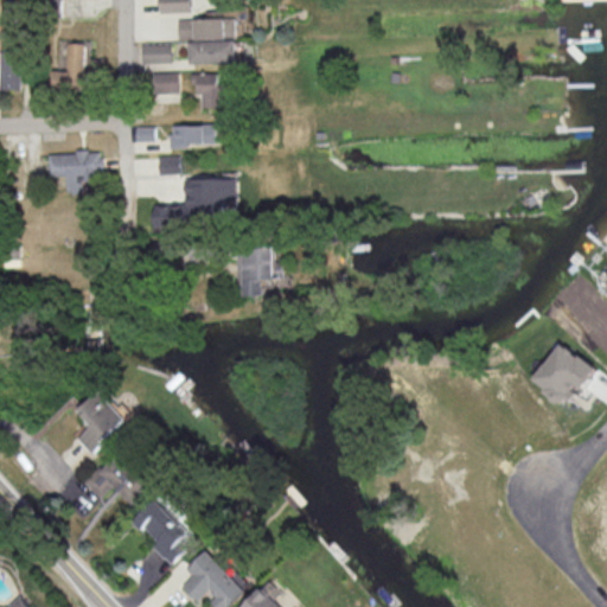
[(160,0),(161,12),(192,11),(191,0),(160,0)]
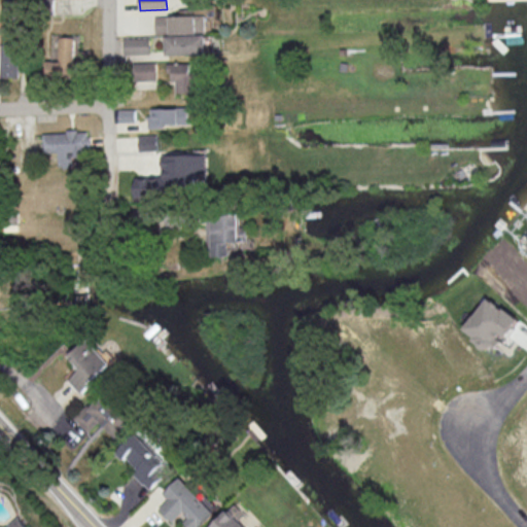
[(205,14),(154,15),(155,34),(205,33),(205,14)]
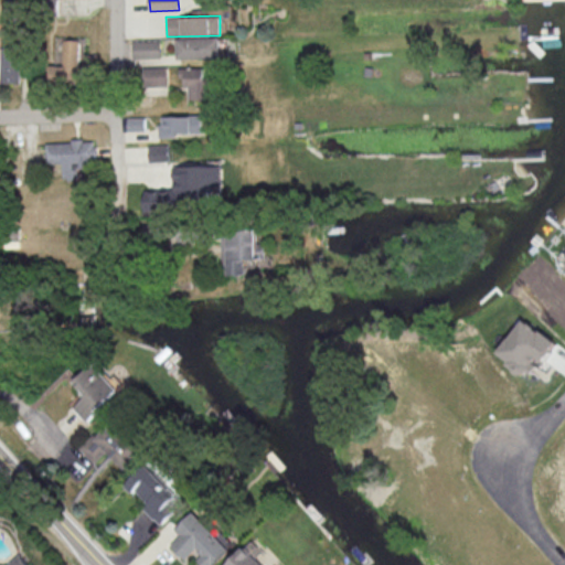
[(221,36),(178,38),(178,59),(222,57),(221,36)]
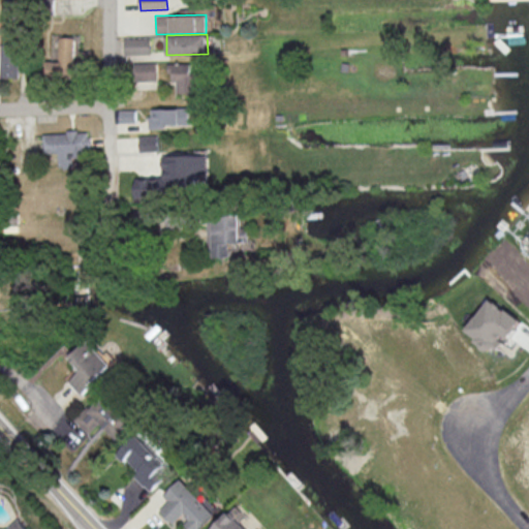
[(47,60),(48,76),(79,76),(78,36),(59,36),(60,60),(47,60)]
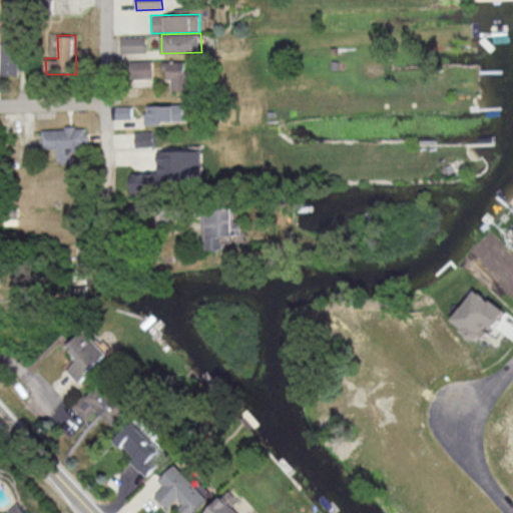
[(120,52),(146,52),(145,36),(120,37),(120,52)]
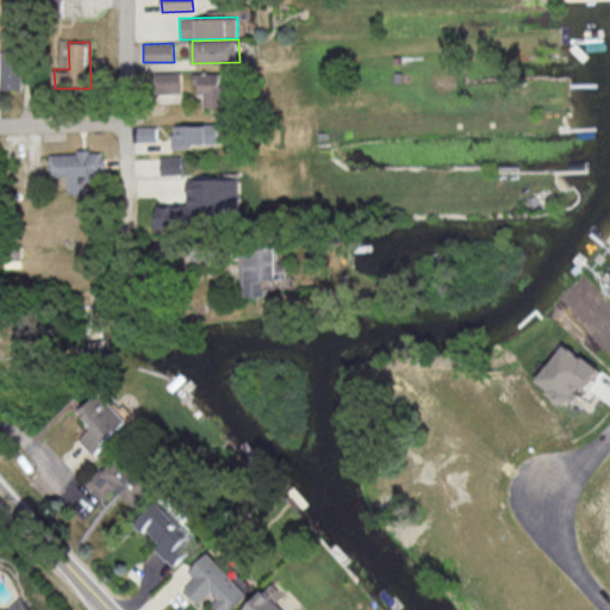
[(2,89),(26,88),(25,50),(1,50),(2,89)]
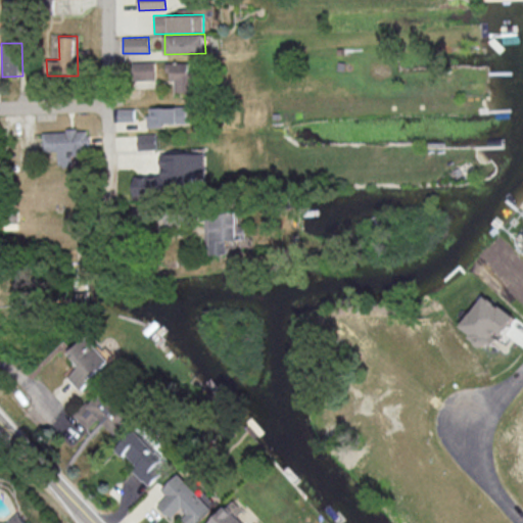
[(132,61),(133,80),(155,79),(155,60),(132,61)]
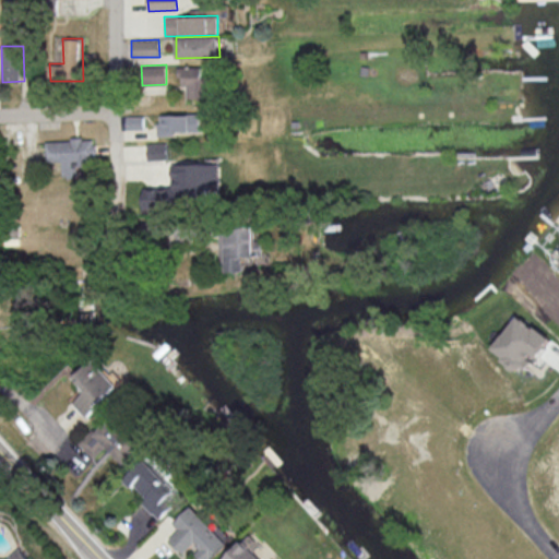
[(210,97),(211,67),(179,66),(178,86),(187,86),(187,97),(210,97)]
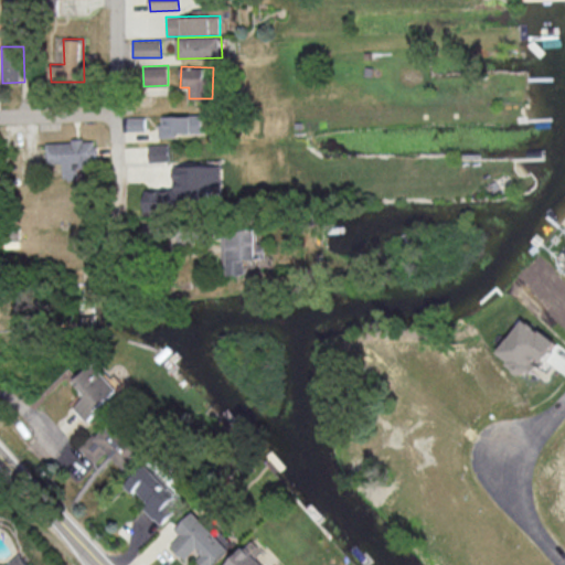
[(159,115),(159,137),(176,137),(176,134),(204,132),(203,114),(159,115)]
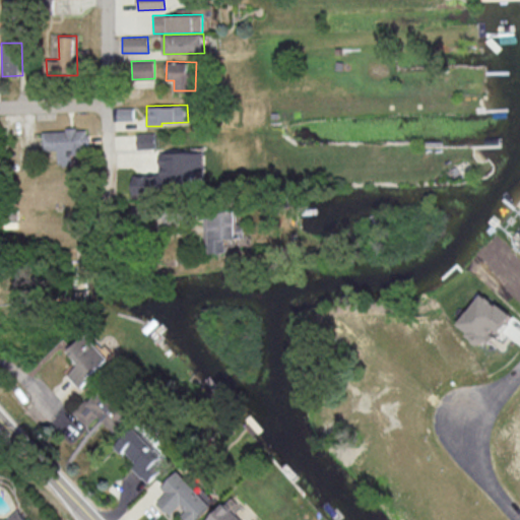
[(43,130),(44,150),(58,149),(58,164),(73,164),(73,155),(88,154),(87,129),(43,130)]
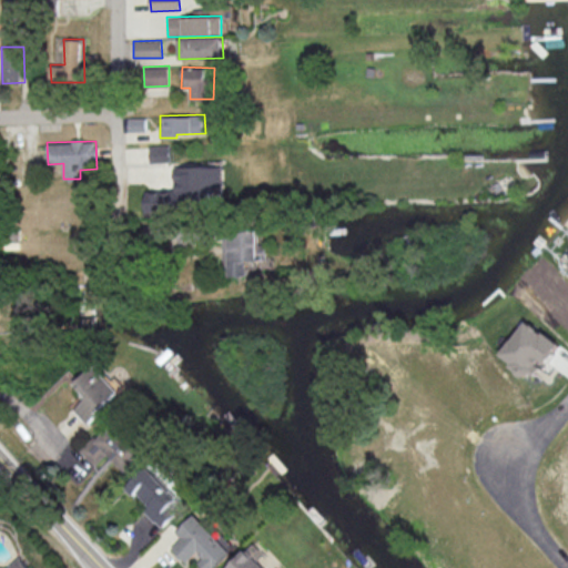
[(151,162),(170,161),(169,145),(150,145),(151,162)]
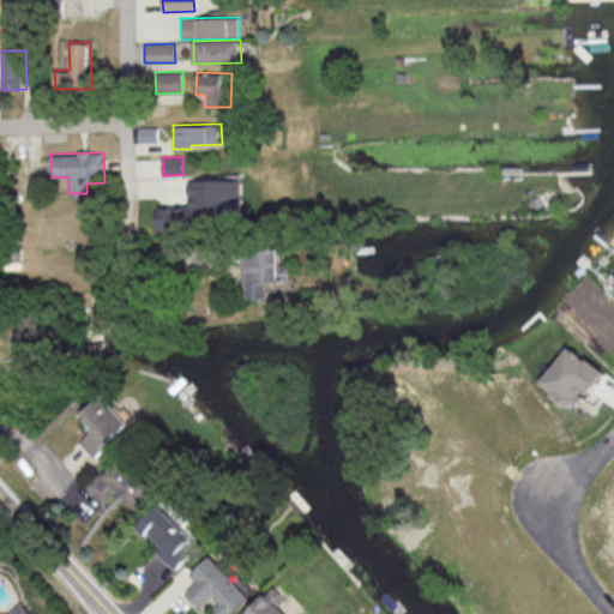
[(242,180),(191,179),(191,205),(160,205),(160,223),(232,223),(233,204),(242,204),(242,180)]
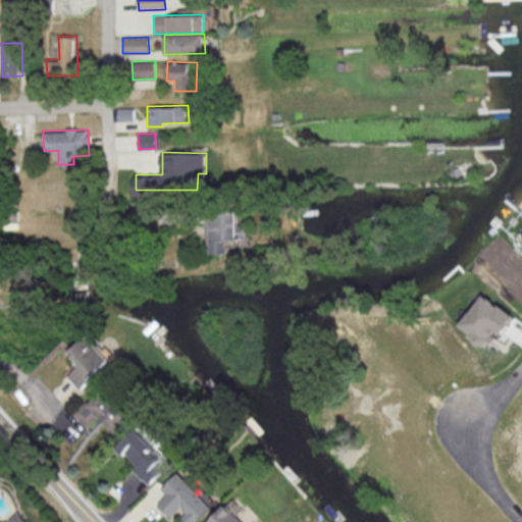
[(212,253),(228,253),(228,239),(238,238),(238,212),(211,213),(212,253)]
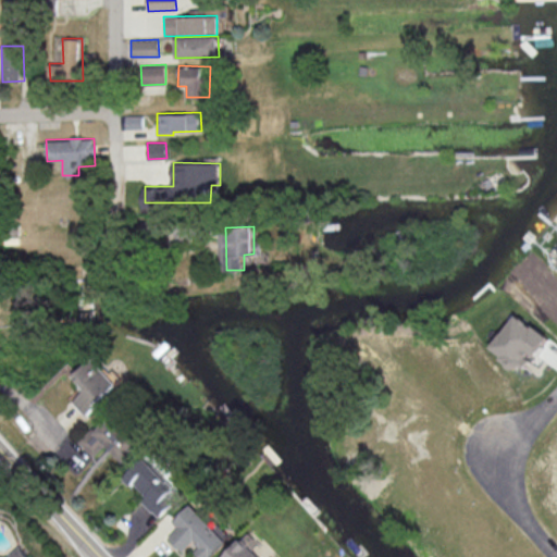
[(551,336),(519,312),(492,349),(524,372),(551,336)]
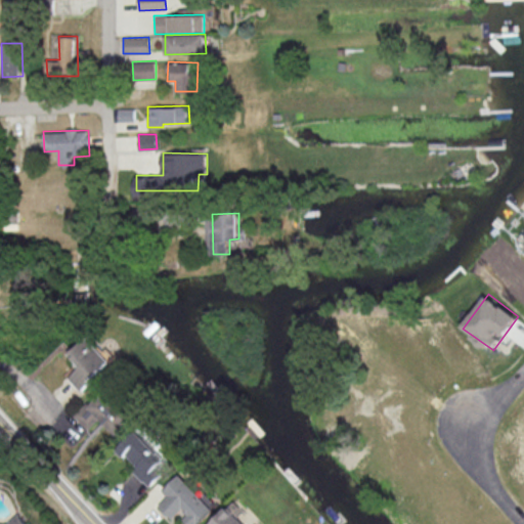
[(80,390),(111,362),(87,337),(69,353),(81,366),(69,378),(80,390)]
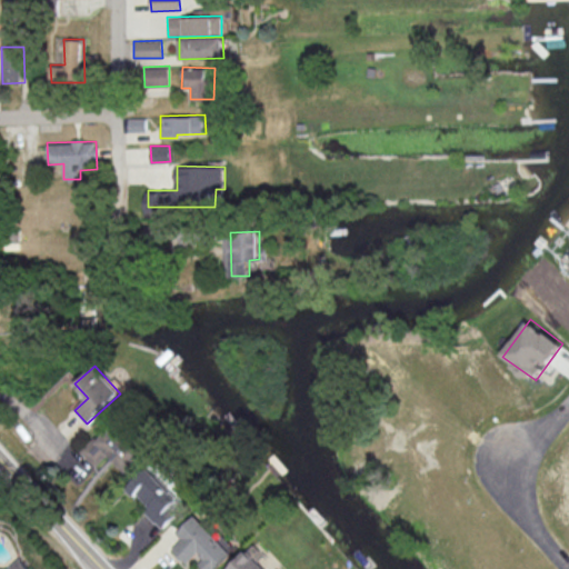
[(127,472),(145,453),(110,421),(81,452),(96,466),(107,453),(127,472)]
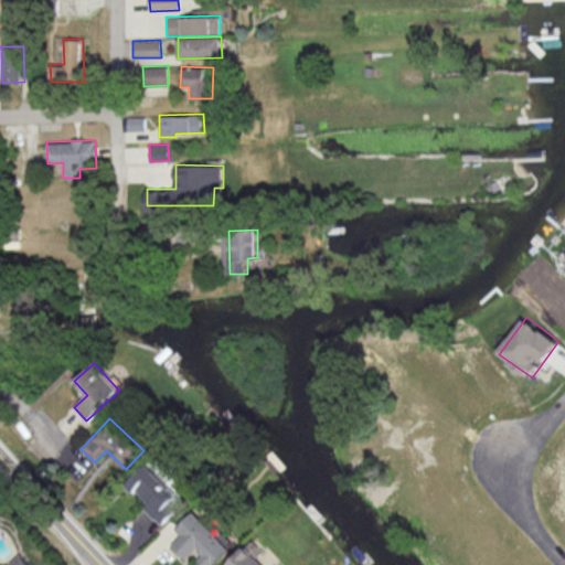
[(148,503),(145,507),(159,523),(183,501),(149,464),(128,482),(148,503)]
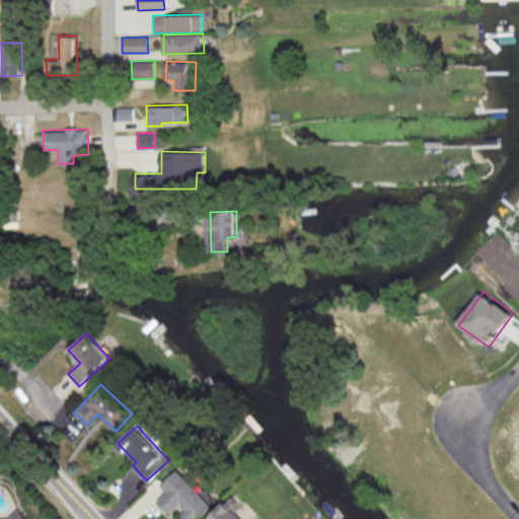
[(189,518),(194,518),(210,504),(178,469),(160,486),(165,491),(157,500),(170,514),(177,507),(189,518)]
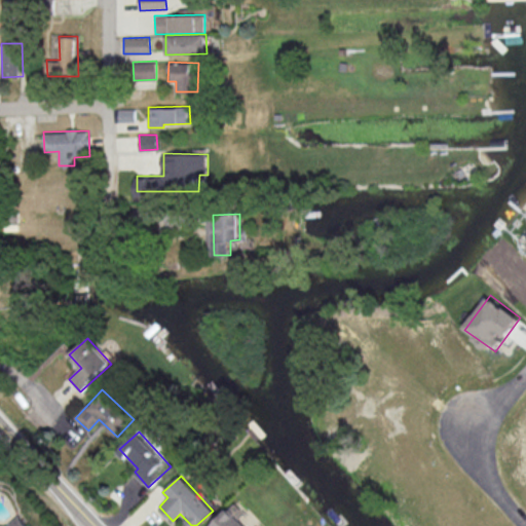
[(243,525),(228,509),(209,525),(243,525)]
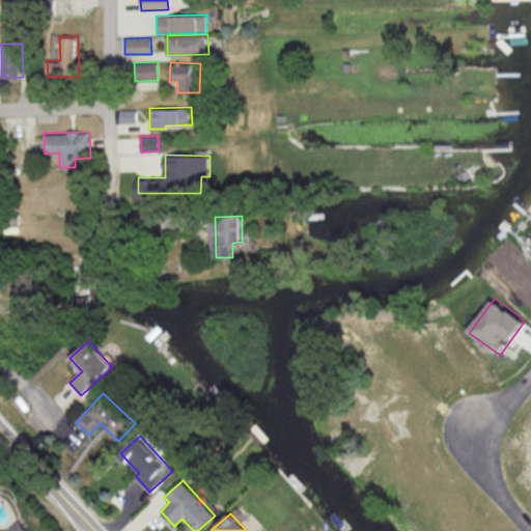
[(28,530),(17,519),(3,530),(28,530)]
